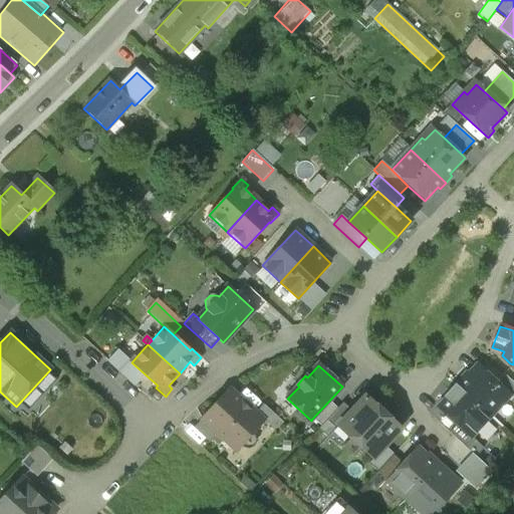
[(495,382),(477,365),(464,379),(462,377),(456,384),(491,417),(510,397),(495,382)]
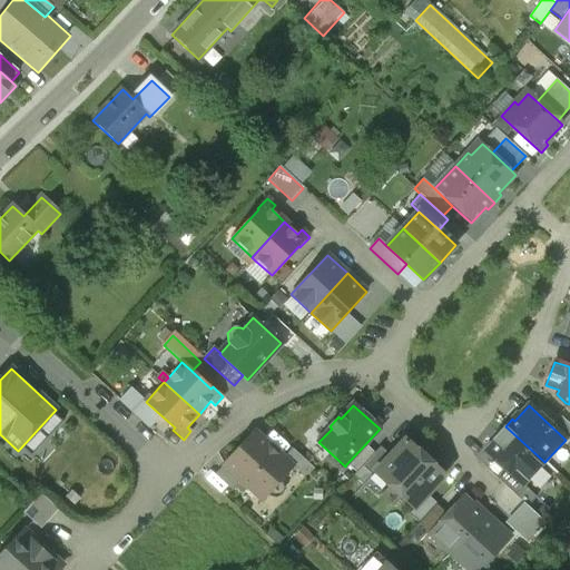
[(549,424),(566,440),(569,443),(569,425),(558,415),(549,424)]
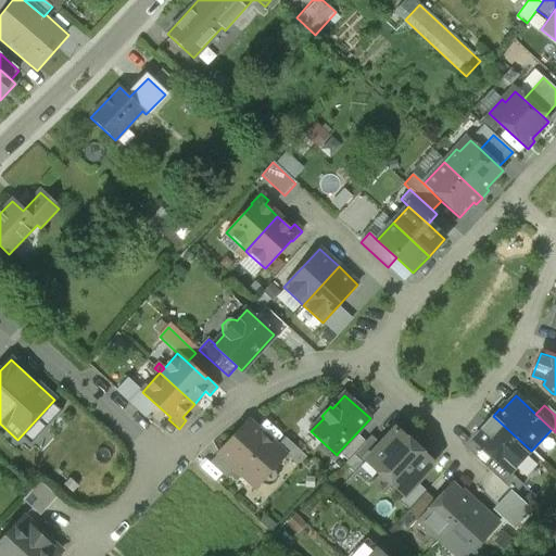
[(531,451),(493,416),(487,422),(489,425),(475,440),(495,459),(510,474),(531,451)]
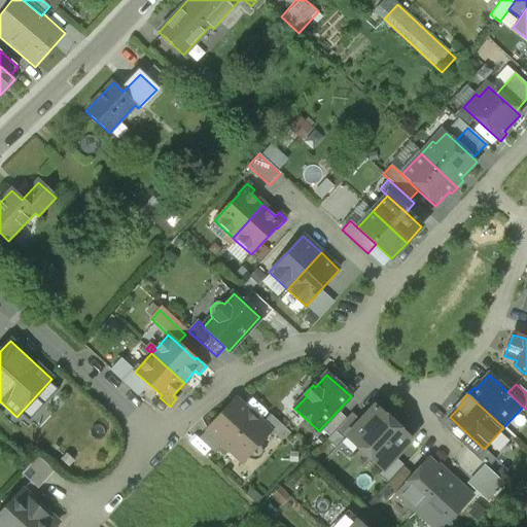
[(257,446),(271,431),(235,399),(207,430),(242,462),(248,456),(251,459),(257,459),(261,455),(261,449),(257,446)]
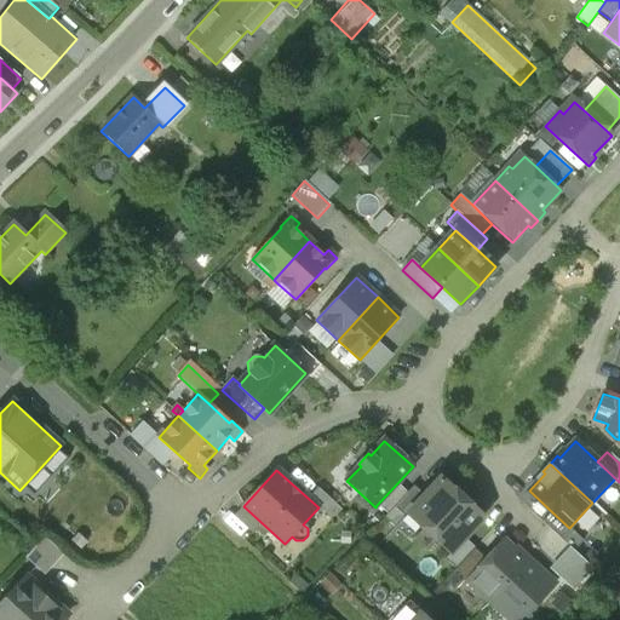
[(422,527),(451,554),(465,539),(484,518),(441,478),(424,497),(412,511),(425,523),(422,527)]
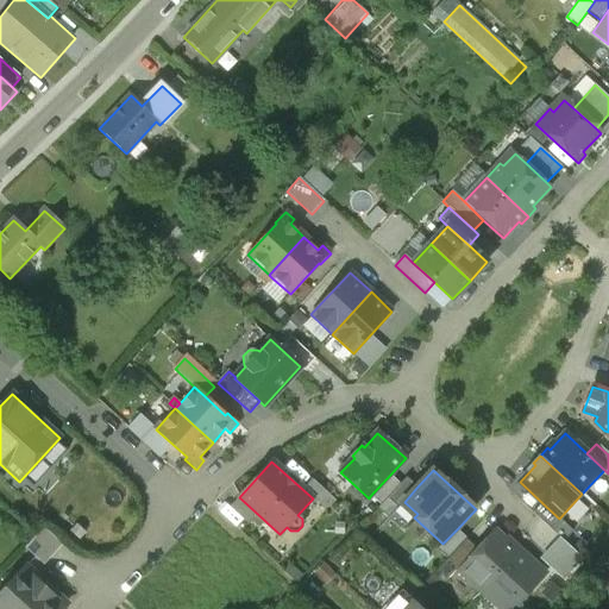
[(381,506),(401,484),(390,475),(370,496),(381,506)]
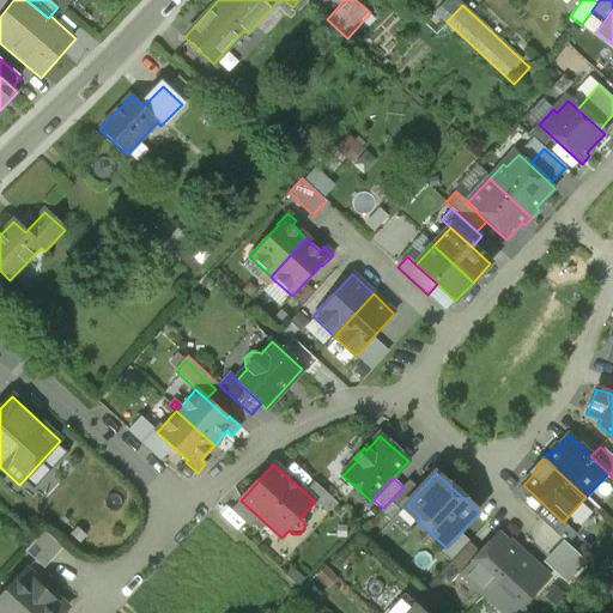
[(390,522),(407,505),(419,491),(410,481),(404,487),(383,509),(380,513),(390,522)]
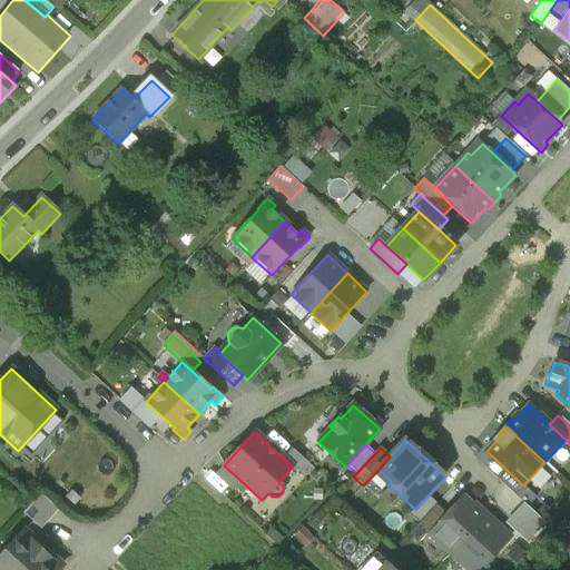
[(537,498),(523,485),(508,471),(499,481),(528,508),(537,498)]
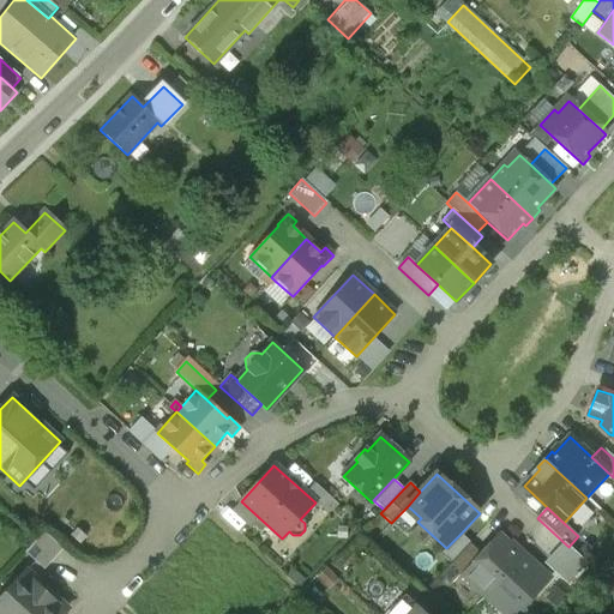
[(44,533),(25,553),(44,570),(62,549),(44,533)]
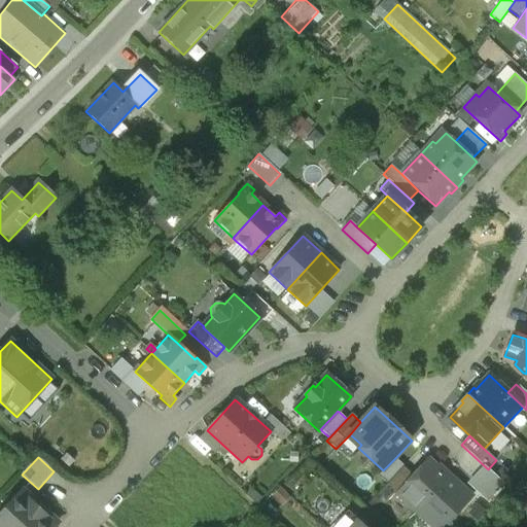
[(387,485),(403,467),(403,466),(395,458),(383,470),(378,477),(387,485)]
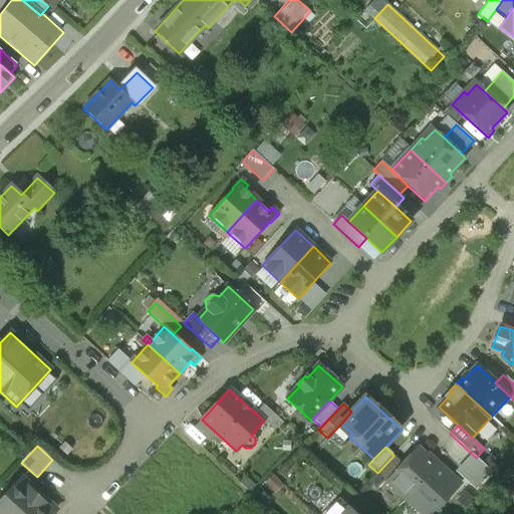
[(431,461),(417,448),(403,464),(386,482),(407,501),(440,465),(433,459),(431,461)]
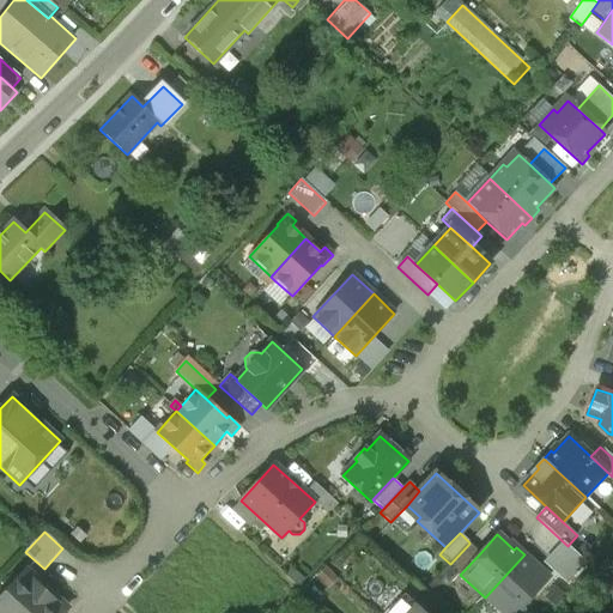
[(460,575),(480,553),(469,544),(450,564),(441,575),(450,584),(460,575)]
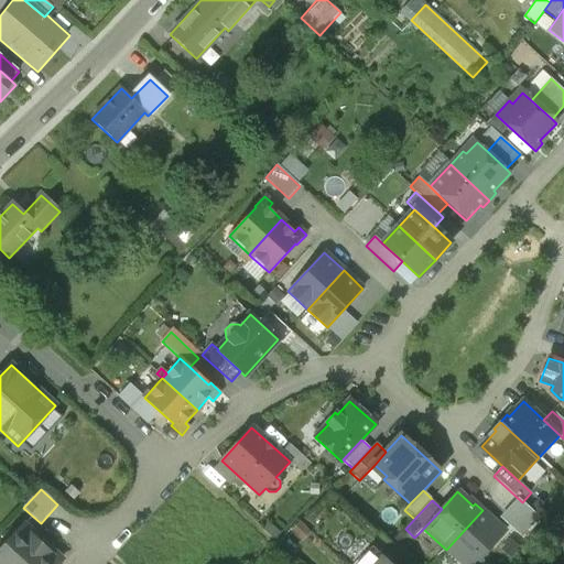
[(483,510),(446,550),(462,563),(475,563),(506,531),(483,510)]
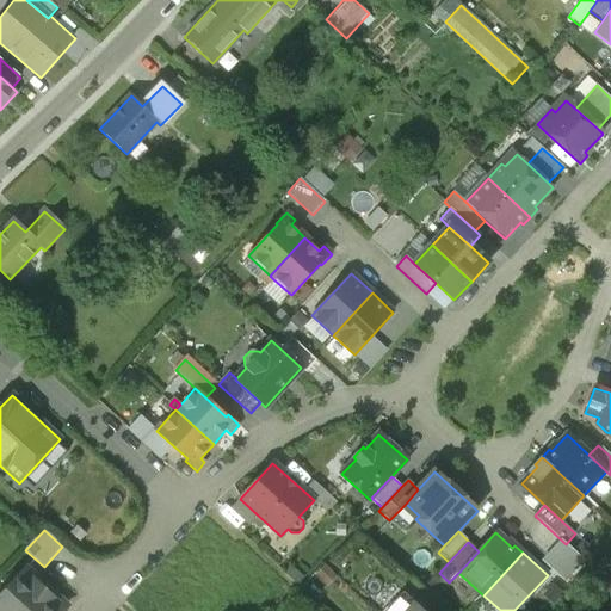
[(25,610),(47,587),(26,569),(0,598),(0,610),(25,610)]
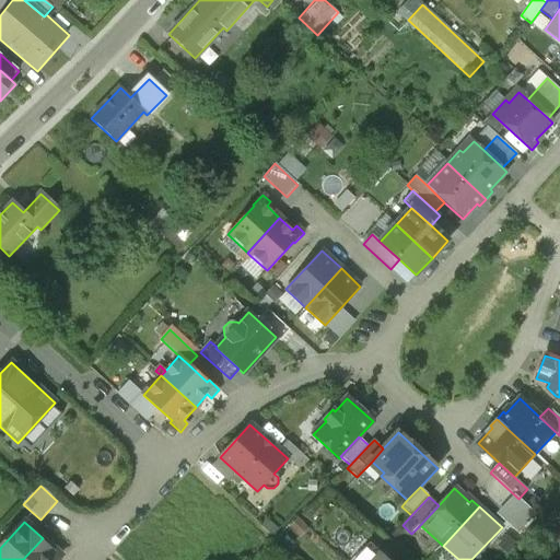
[(23,559),(57,559),(61,556),(43,538),(23,559)]
